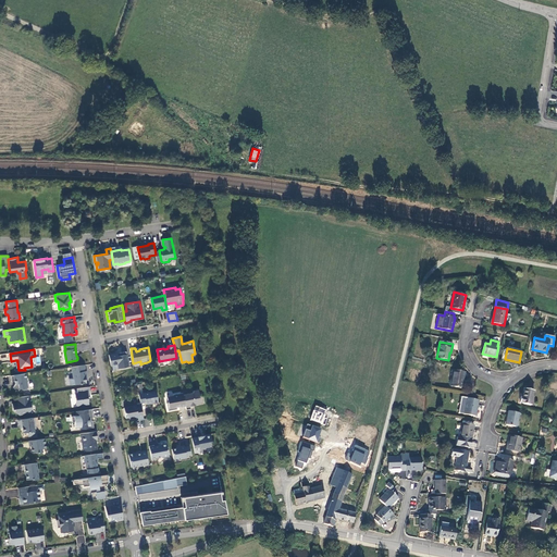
[(109,355),(111,366),(118,364),(119,369),(123,368),(124,367),(125,368),(130,367),(126,351),(118,354),(119,356),(116,357),(115,354),(109,355)]
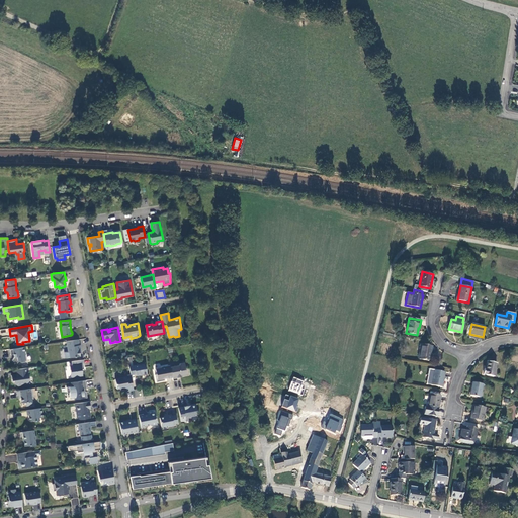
[(67,341),(69,352),(70,353),(71,358),(81,356),(80,350),(81,349),(80,345),(79,339),(67,341)]
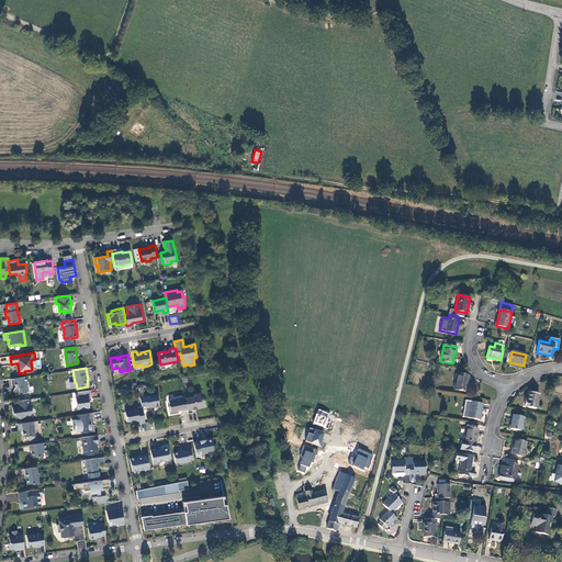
[(457,373),(453,390),(467,392),(468,386),(465,385),(468,375),(457,373)]
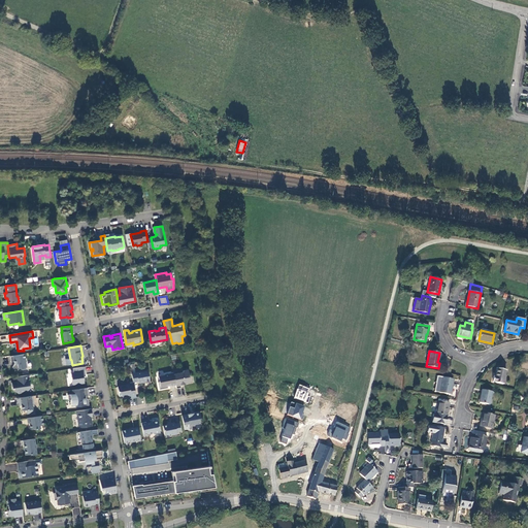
[(12,367),(18,371),(19,369),(20,368),(22,370),(27,369),(26,363),(27,361),(27,358),(26,358),(25,354),(10,356),(11,362),(14,361),(14,364),(12,367)]
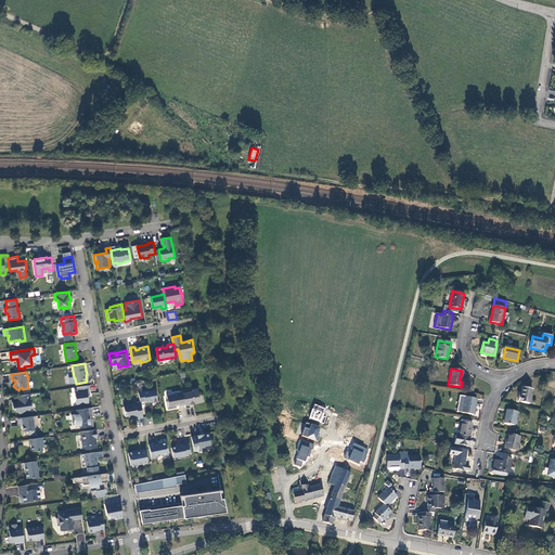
[(77,387),(78,392),(75,392),(77,404),(89,402),(88,396),(91,396),(89,386),(77,387)]
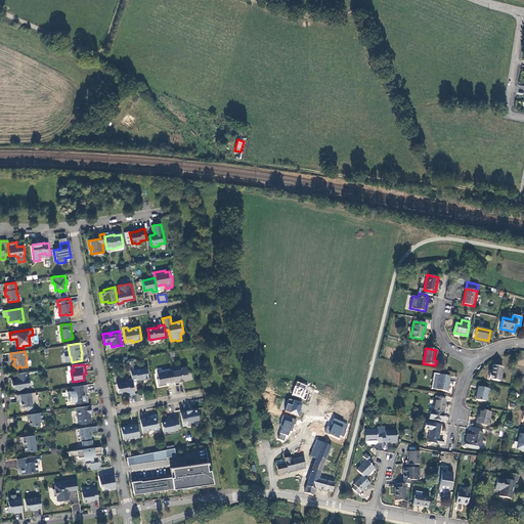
[(490,374),(489,379),(499,381),(503,367),(492,365),(491,374),(490,374)]
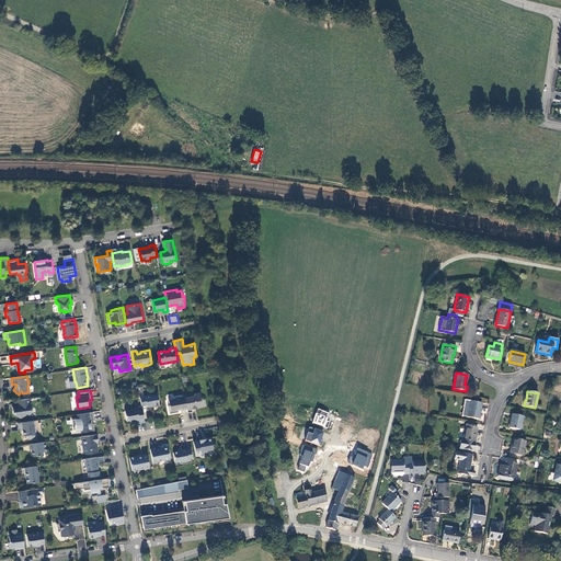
[(197,408),(196,407),(203,405),(199,392),(195,393),(194,396),(185,398),(187,410),(187,412),(193,412),(192,409),(197,408)]
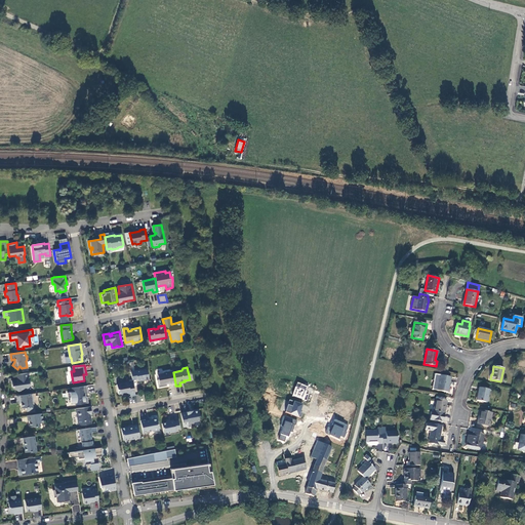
[(148,368),(131,371),(132,379),(132,380),(137,379),(137,380),(150,378),(148,368)]
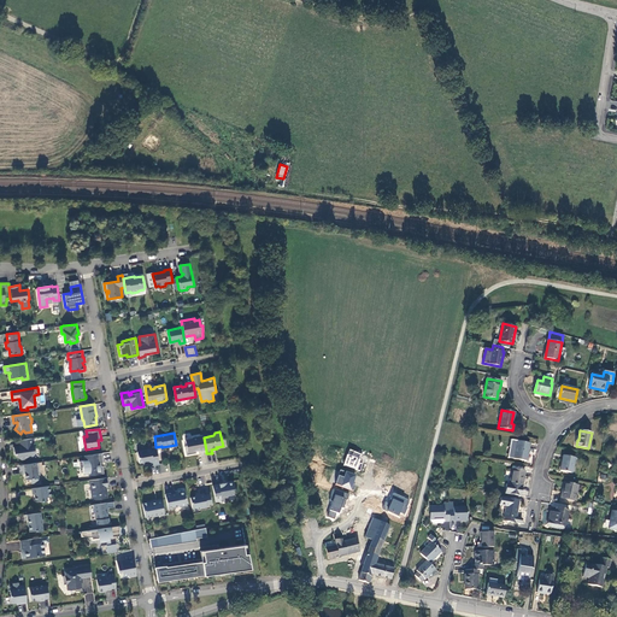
[(192,439),(186,440),(187,446),(186,446),(187,456),(195,453),(195,451),(197,451),(200,450),(201,451),(206,451),(204,438),(203,435),(192,438),(192,439)]
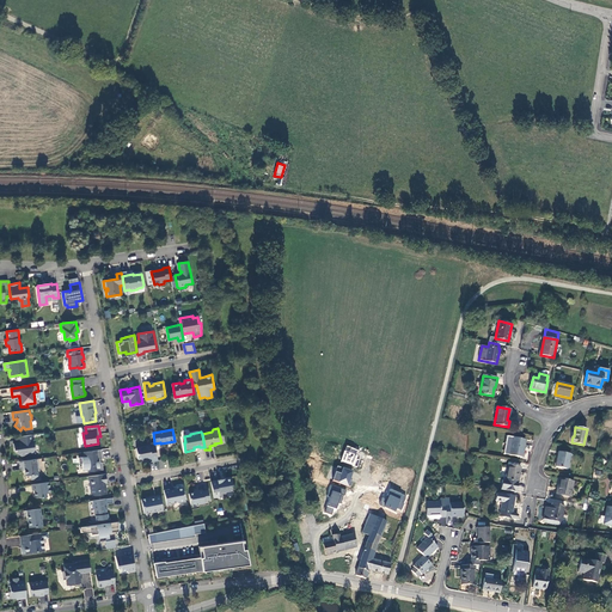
[(34,434),(20,436),(22,442),(13,444),(14,451),(22,456),(26,456),(29,453),(34,452),(35,450),(34,434)]
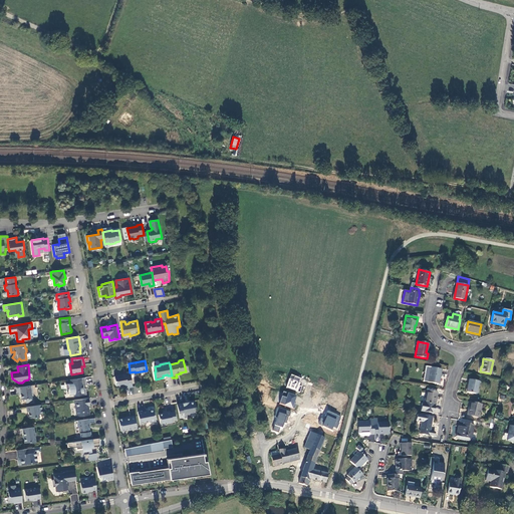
[(426,366),(425,372),(430,373),(429,382),(439,384),(442,369),(426,366)]
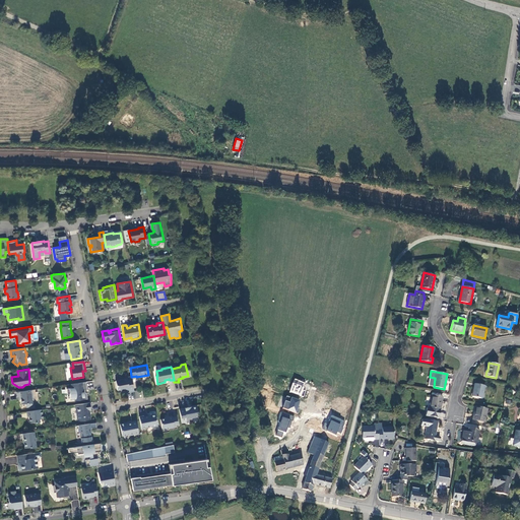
[(129,389),(130,392),(134,391),(132,380),(128,381),(127,379),(116,381),(118,390),(121,390),(124,389),(124,390),(129,389)]
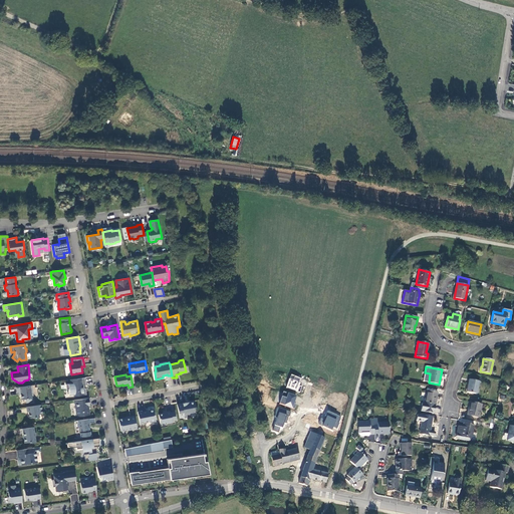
[(302,379),(291,375),(287,389),(300,393),(302,388),(299,387),(302,379)]
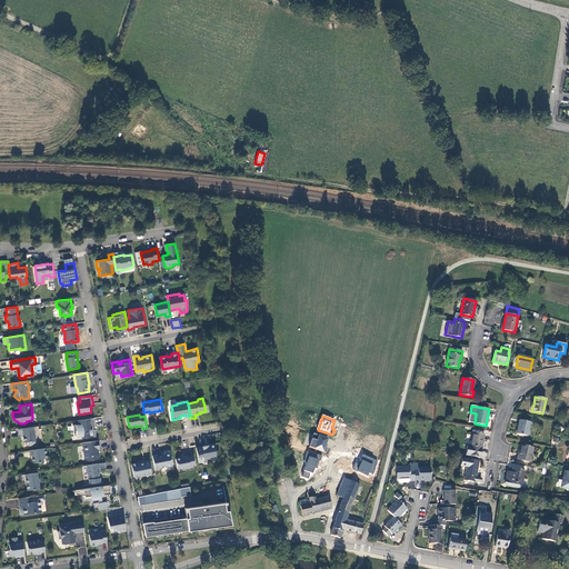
[(95,418),(80,420),(81,425),(73,426),(75,431),(77,430),(78,437),(82,437),(83,438),(96,437),(95,430),(92,430),(91,427),(96,426),(95,418)]
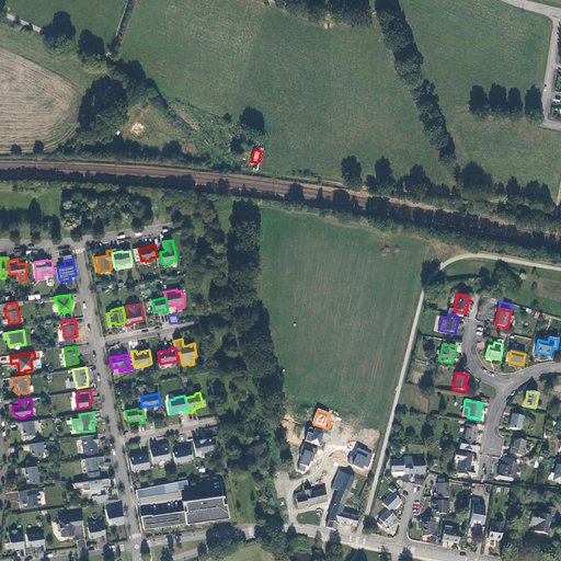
[(512,413),(510,427),(521,430),(524,416),(512,413)]
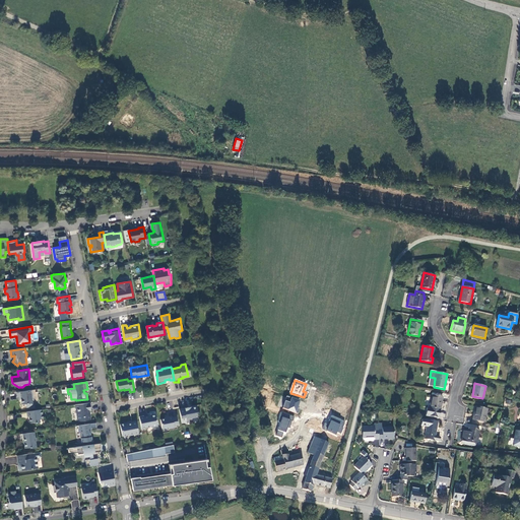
[(17,392),(17,397),(21,396),(22,404),(26,403),(26,407),(34,406),(33,400),(35,400),(33,390),(17,392)]
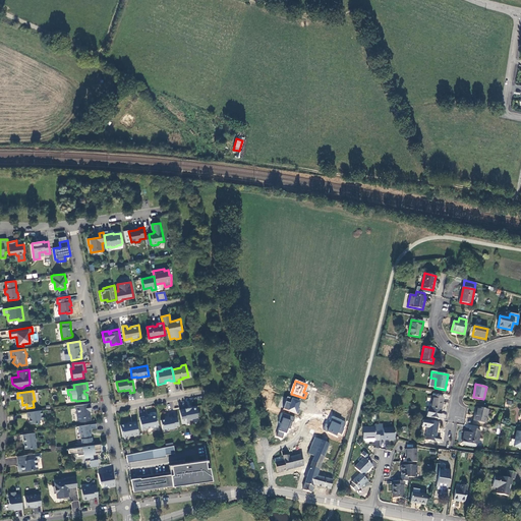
[(432,396),(430,409),(427,408),(426,416),(440,419),(441,411),(443,398),(432,396)]
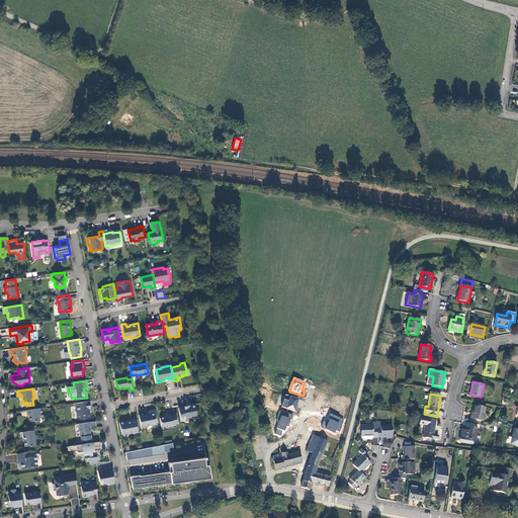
[(286,395),(282,407),(296,412),(298,408),(296,407),(298,399),(286,395)]
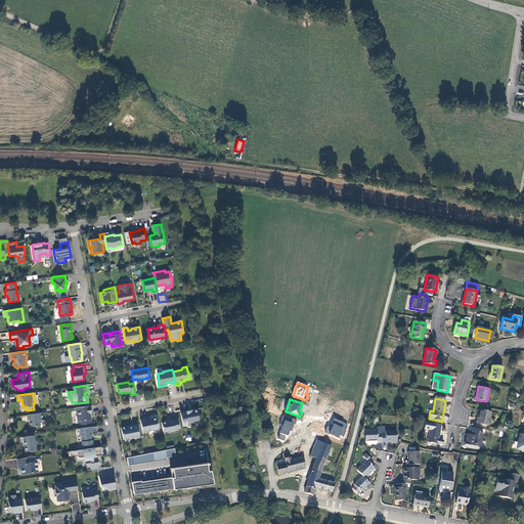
[(91,405),(78,407),(79,410),(77,410),(79,423),(81,425),(92,423),(91,418),(90,418),(90,413),(92,413),(91,405)]
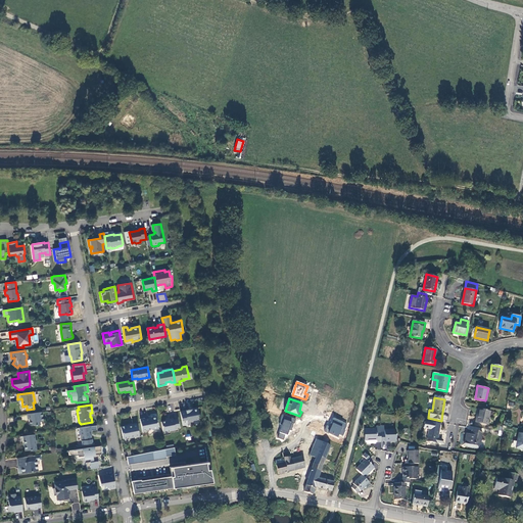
[(192,409),(193,409),(193,410),(190,411),(190,410),(181,412),(183,427),(188,426),(187,423),(192,422),(193,420),(198,419),(198,415),(199,414),(198,408),(192,409)]
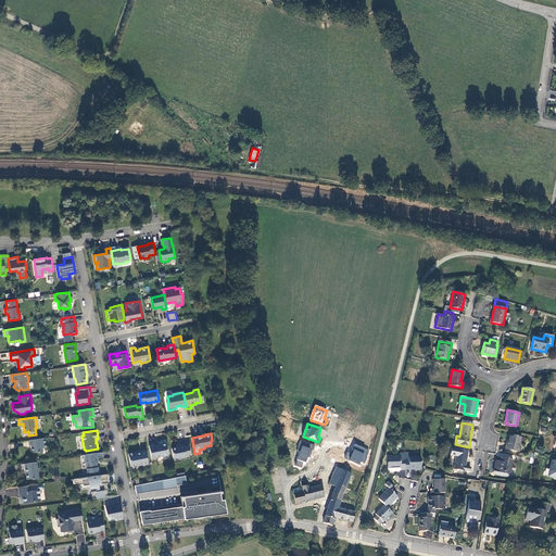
[(506,443),(505,449),(518,451),(521,437),(509,434),(508,443),(506,443)]
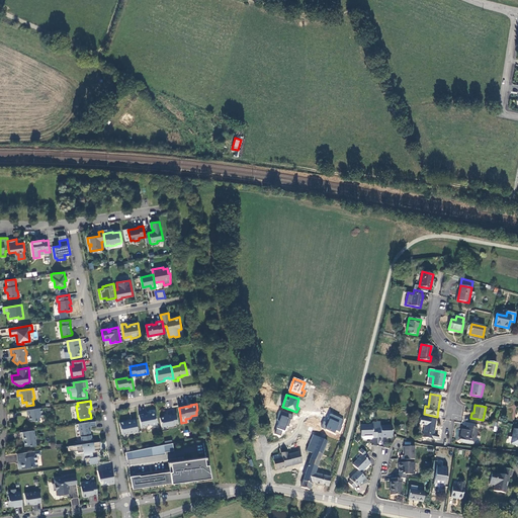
[(40,421),(39,418),(44,417),(41,408),(27,410),(27,415),(28,415),(29,415),(29,417),(29,420),(31,421),(33,420),(35,421),(40,421)]
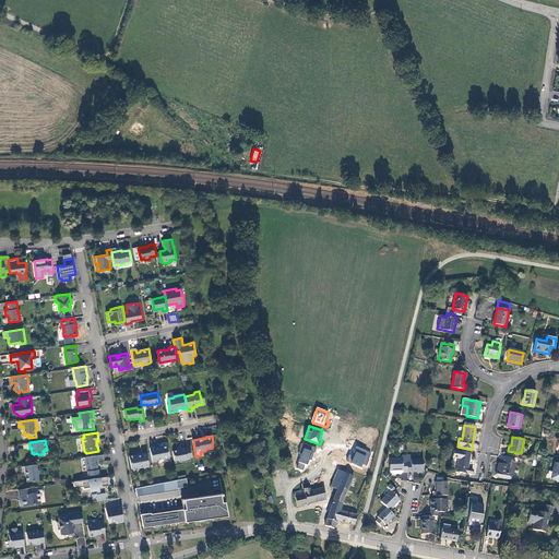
[(317,448),(304,443),(299,453),(301,454),(297,467),(304,470),(306,464),(308,464),(309,459),(311,460),(314,452),(317,448)]
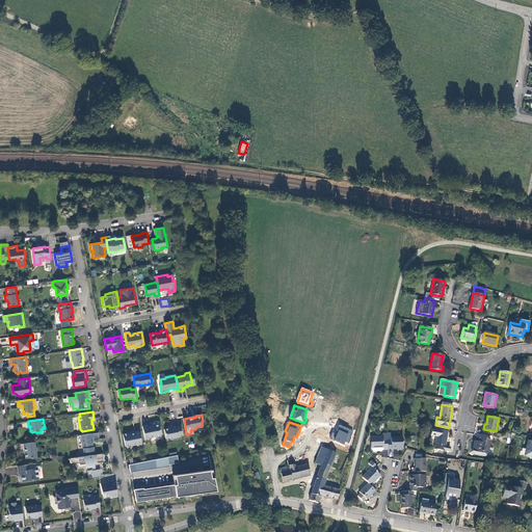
[(142,426),(145,440),(151,439),(150,437),(155,436),(155,437),(162,436),(159,423),(154,424),(154,425),(148,426),(148,425),(142,426)]
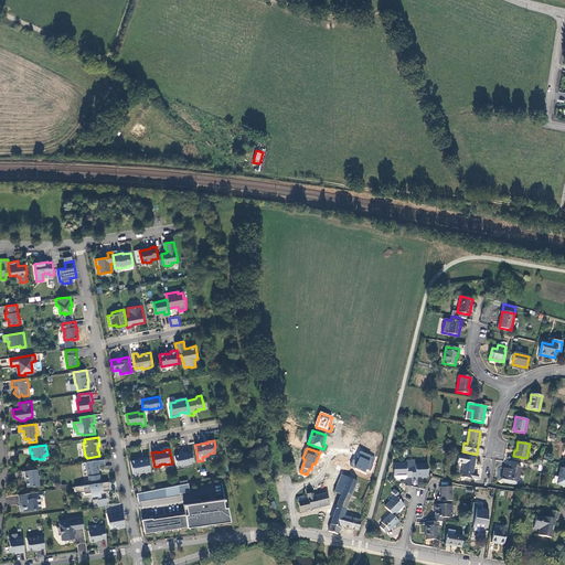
[(182,452),(182,454),(174,456),(177,466),(184,465),(184,466),(190,465),(189,462),(194,461),(192,452),(188,454),(188,451),(182,452)]
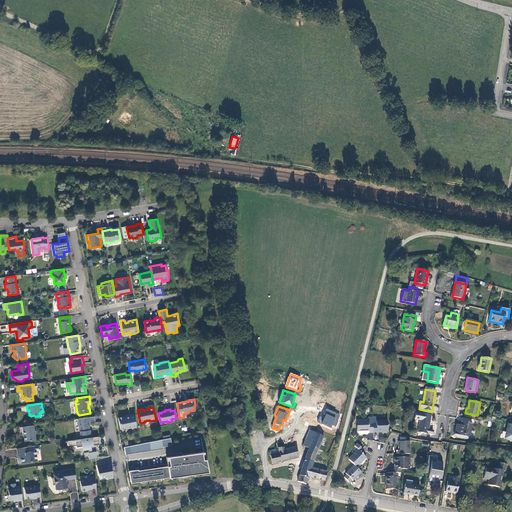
[(340,415),(327,409),(323,417),(320,416),(317,422),(331,428),(333,425),(336,426),(338,421),(339,417),(340,415)]
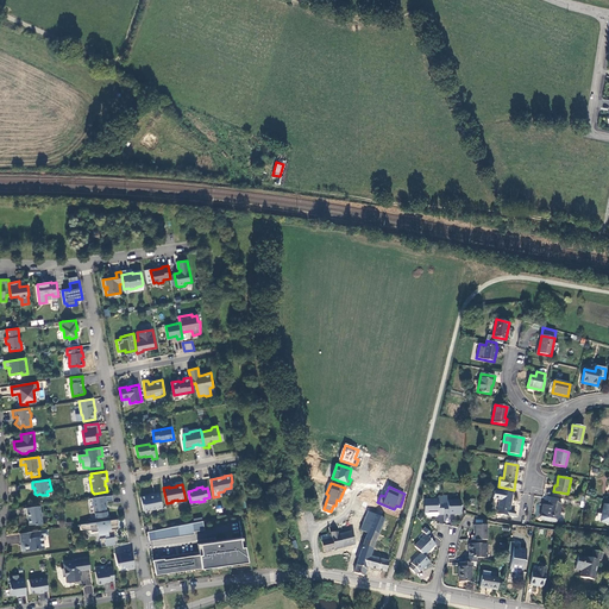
[(495,491),(493,498),(500,500),(497,514),(507,515),(508,510),(509,512),(513,494),(495,491)]
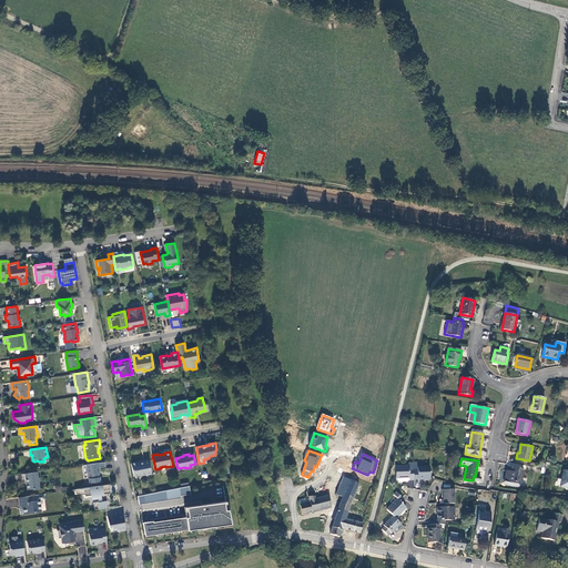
[(140,462),(140,463),(138,464),(137,463),(131,464),(134,476),(140,475),(142,476),(152,474),(149,459),(140,462)]
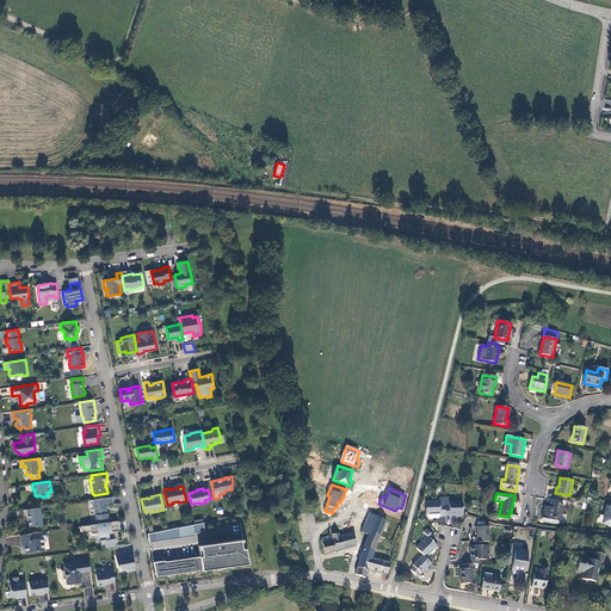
[(113,497),(90,500),(91,504),(93,504),(93,508),(96,508),(97,519),(109,517),(106,503),(113,501),(113,497)]
